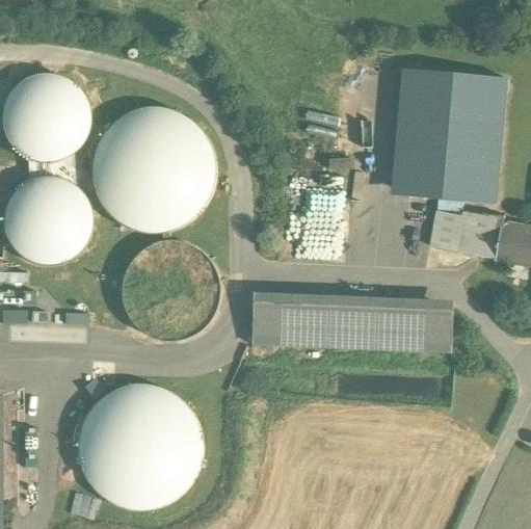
[(49,165),(64,161),(78,152),(87,139),(93,124),(91,108),(86,94),(76,82),(63,75),(49,71),(33,73),(20,79),(9,89),(2,102),(0,110),(0,125),(1,131),(7,144),(19,156),(33,163),(49,165)]
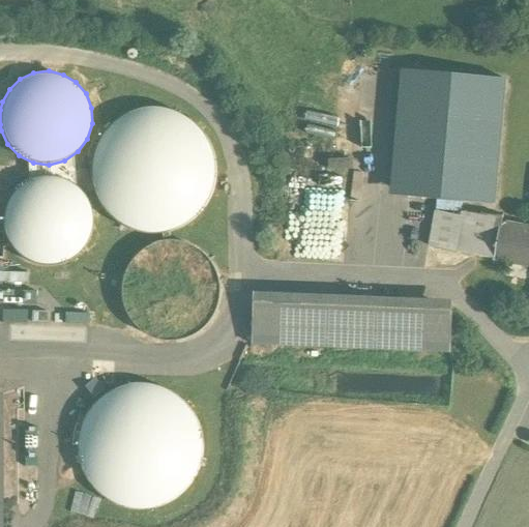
[(394,192),(495,201),(506,82),(406,72),(394,192)]
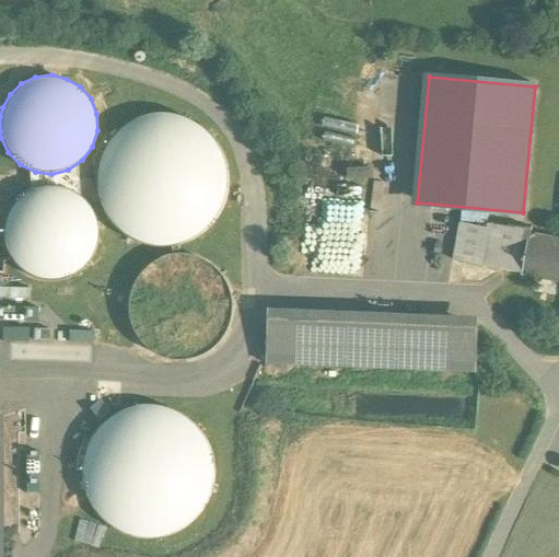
[(156,245),(178,243),(198,235),(214,221),(225,202),(230,182),(228,160),(218,139),(201,123),(181,113),(158,111),(135,116),(116,129),(102,148),(95,170),(96,192),(104,211),(117,228),(136,240),(156,245)]
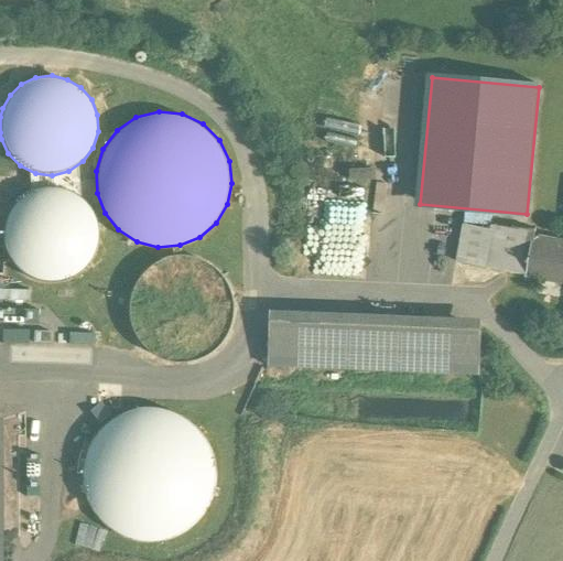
[(63,281),(78,274),(89,262),(97,247),(98,230),(95,214),(86,200),(73,190),(57,184),(41,183),(24,189),(11,198),(2,212),(0,218),(0,248),(4,260),(15,272),(31,281),(46,284),(63,281)]
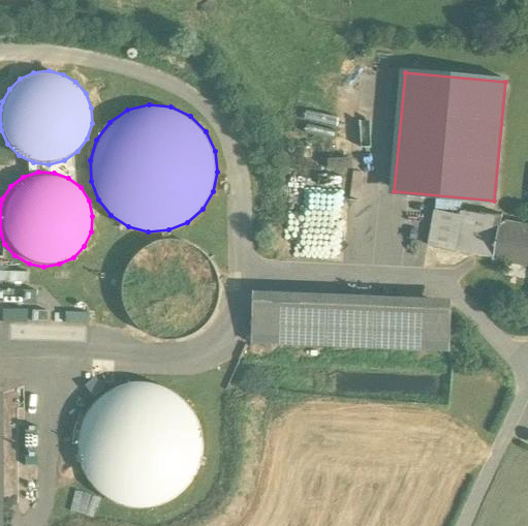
[(477,253),(484,213),(435,206),(429,246),(477,253)]
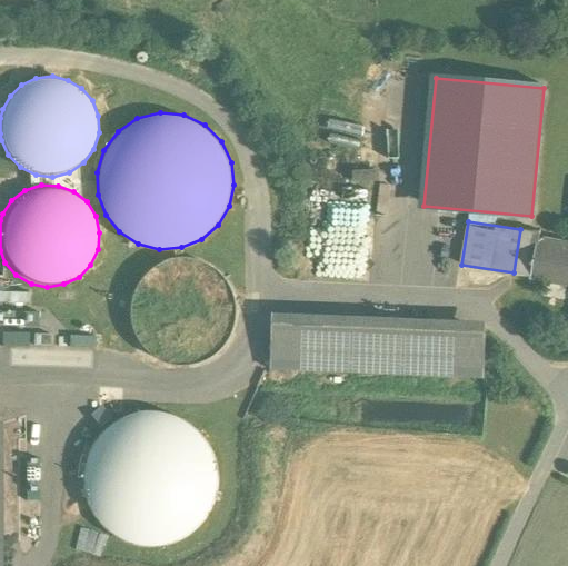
[(539,231),(520,229),(514,272),(532,276),(537,245),(539,231)]
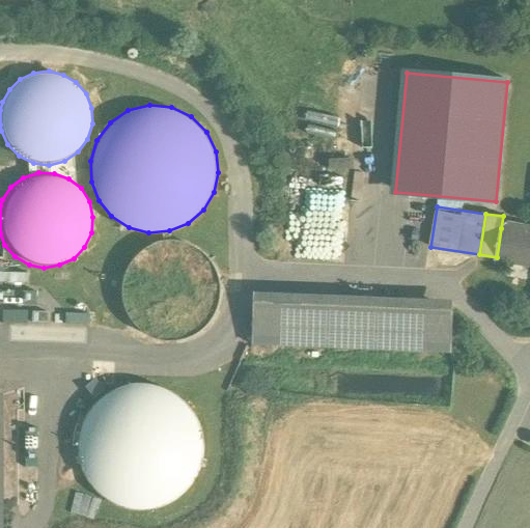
[(529,232),(501,228),(497,257),(529,264),(529,232)]
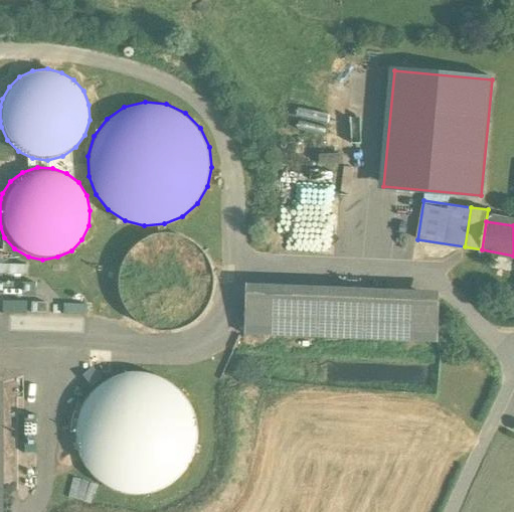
[(206,307),(212,291),(212,275),(207,259),(196,245),(182,236),(166,233),(151,235),(137,241),(126,252),(119,266),(116,281),(118,296),(125,309),(135,320),(148,327),(164,330),(181,328),(195,319),(206,307)]
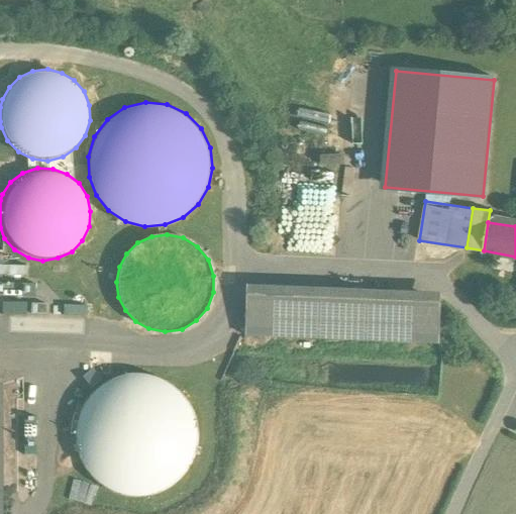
[(442,301),(248,293),(246,333),(440,341),(442,301)]
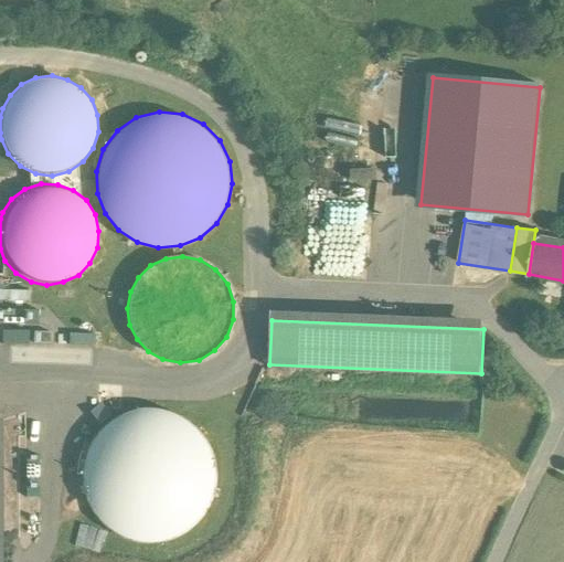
[(2,329),(3,340),(28,340),(28,329),(2,329)]
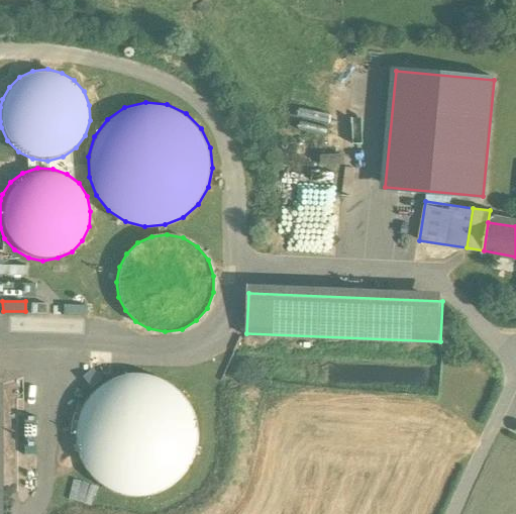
[(87,470),(104,487),(127,495),(152,494),(174,484),(190,466),(199,440),(197,417),(184,394),(168,380),(146,373),(126,373),(104,381),(89,397),(77,419),(76,442),(87,470)]
